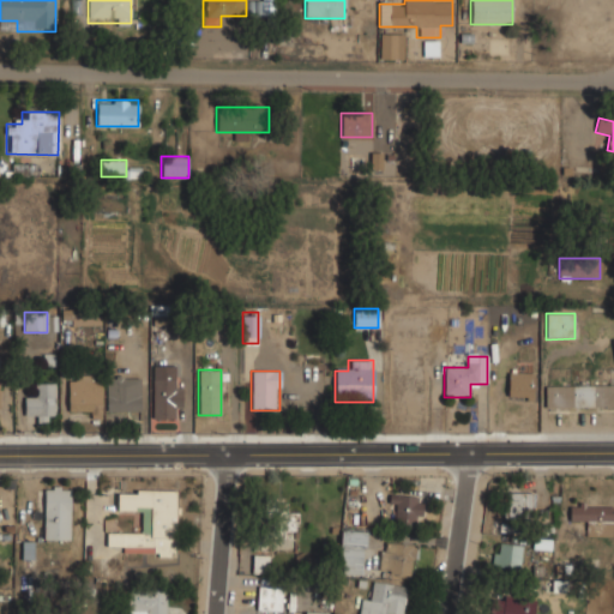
[(534,399),(534,373),(507,373),(507,399),(534,399)]
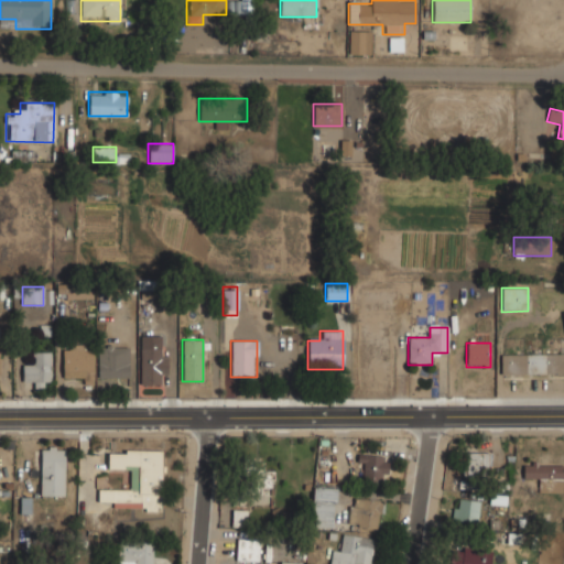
[(93,345),(62,345),(62,380),(93,380),(93,345)]
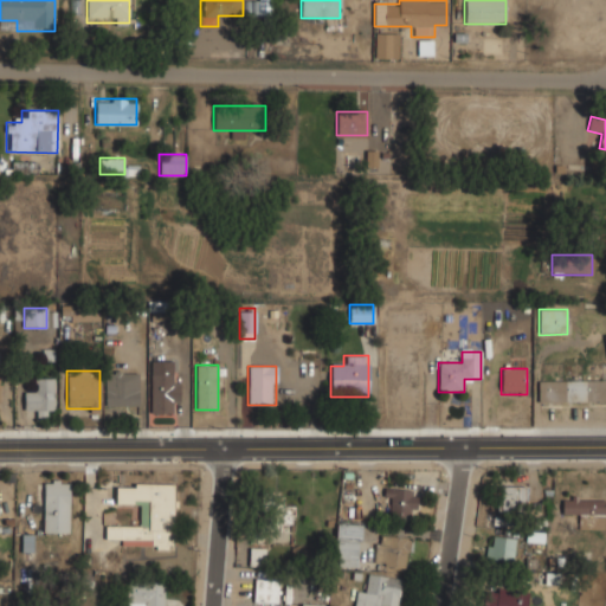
[(105,407),(139,407),(139,372),(105,372),(105,407)]
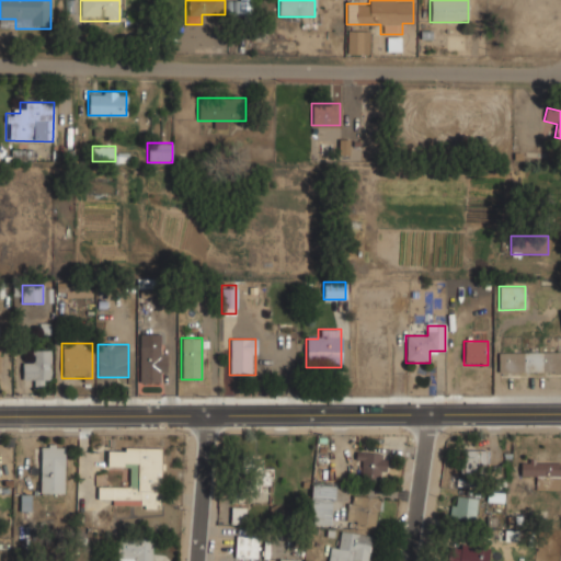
[(139,382),(160,382),(160,373),(167,373),(167,355),(160,354),(160,345),(140,345),(139,382)]
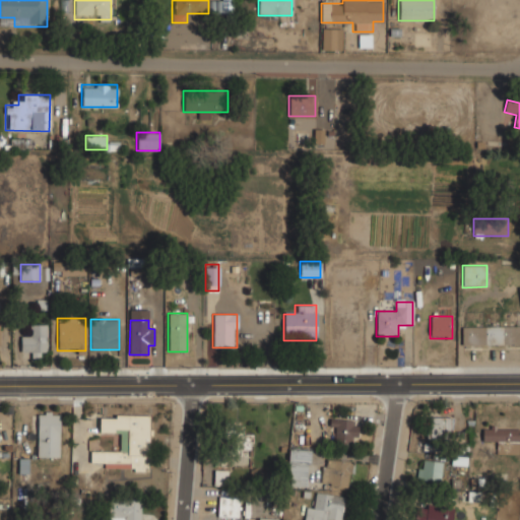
[(47,324),(28,324),(28,335),(19,335),(19,358),(47,358),(47,324)]
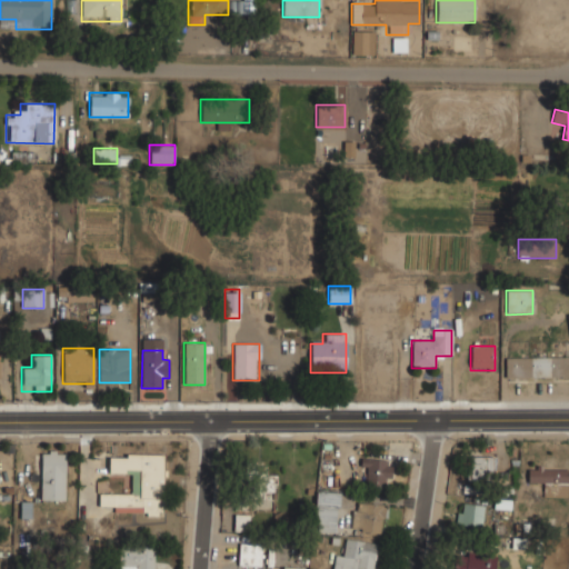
[(568,356),(505,357),(505,378),(568,377),(568,356)]
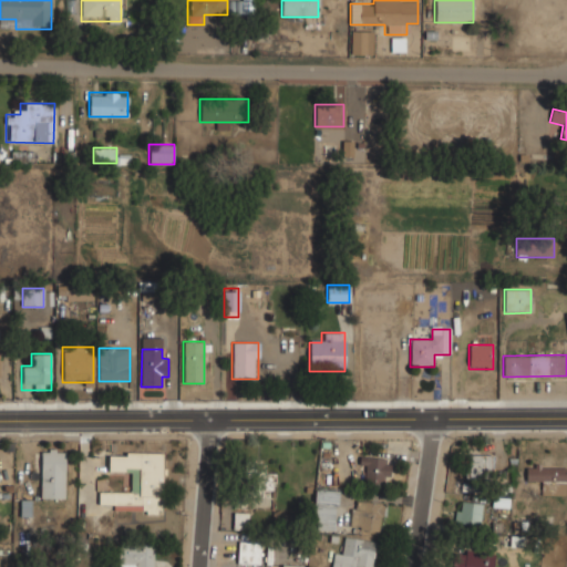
[(40,498),(65,498),(65,449),(40,449),(40,498)]
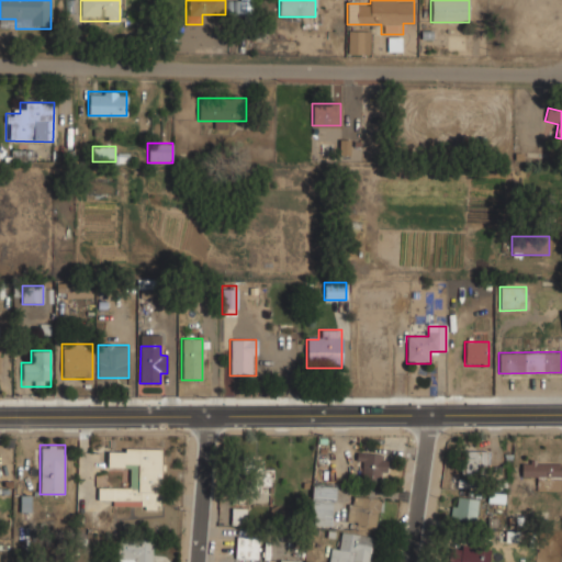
[(163,449),(107,447),(105,469),(128,469),(128,487),(97,487),(97,499),(112,499),(112,507),(161,508),(163,449)]
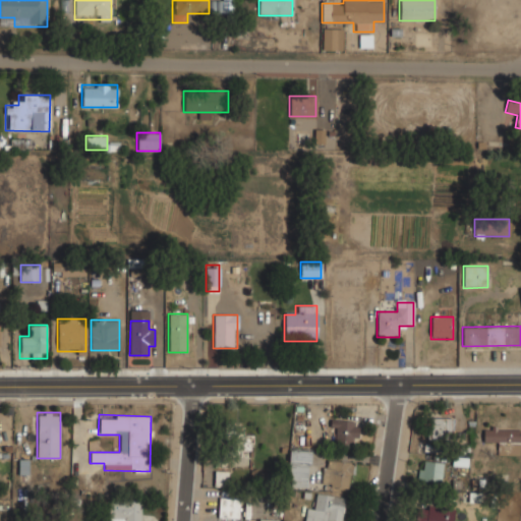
[(428,441),(451,441),(451,416),(428,416),(428,441)]
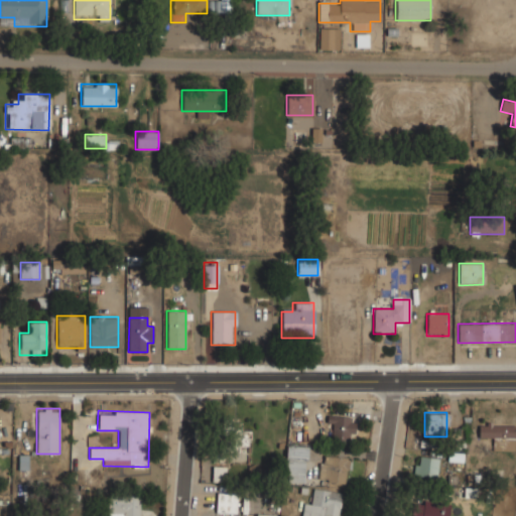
[(355,417),(331,417),(330,443),(354,443),(355,417)]
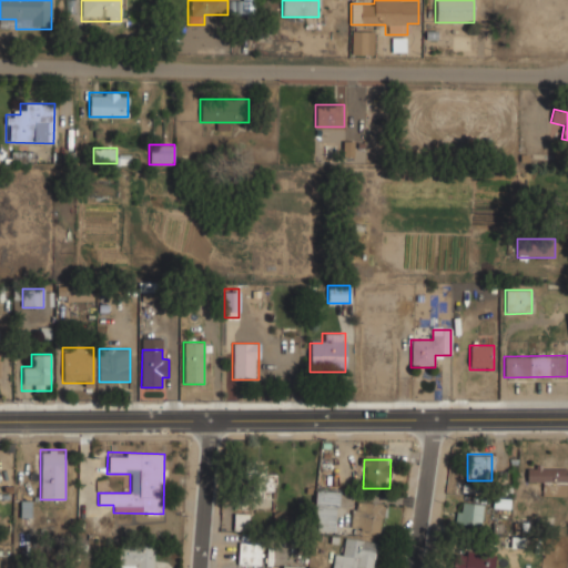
[(539,483),(539,489),(567,489),(567,467),(527,467),(527,483),(539,483)]
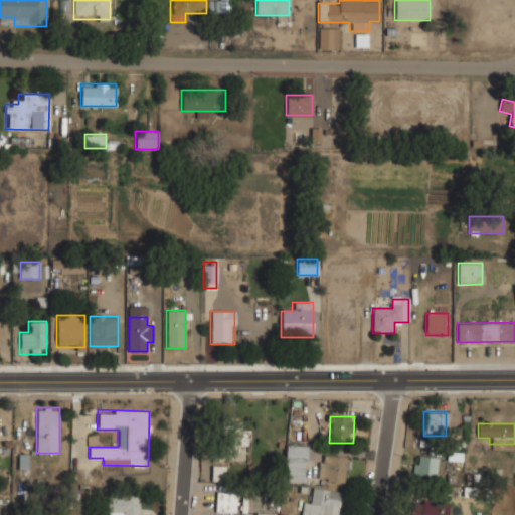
[(237,452),(237,446),(248,446),(248,431),(239,431),(239,424),(216,424),(216,452),(237,452)]
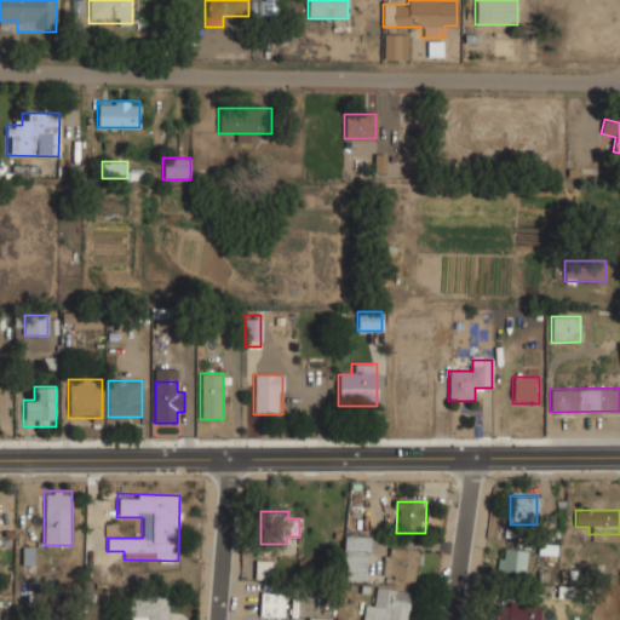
[(367,581),(368,537),(343,535),(342,580),(367,581)]
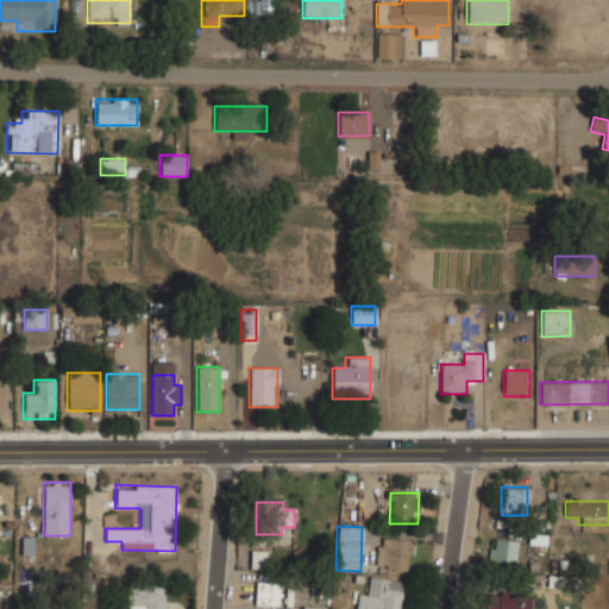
[(545,545),(545,534),(544,534),(544,527),(531,527),(531,545),(545,545)]
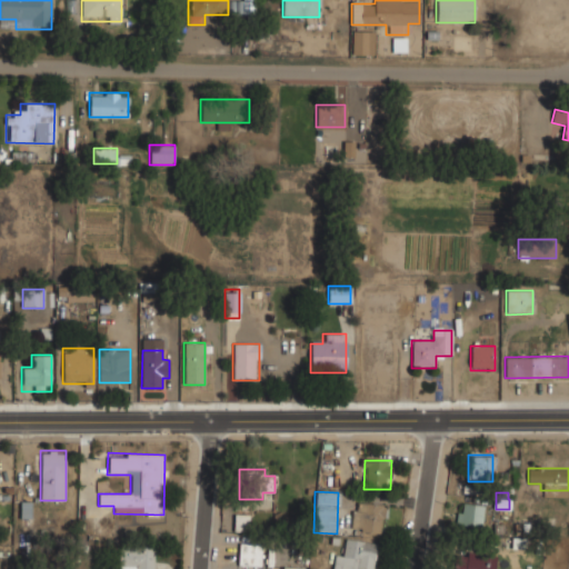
[(350,530),(382,533),(385,503),(352,500),(350,530)]
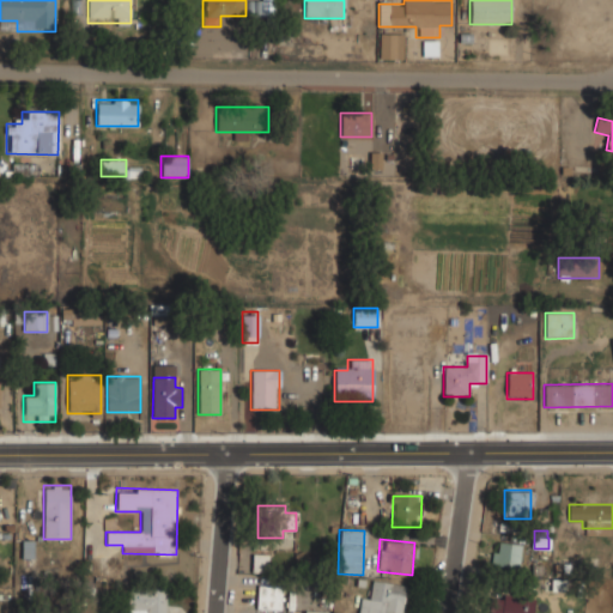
[(520,544),(493,544),(493,568),(520,568),(520,544)]
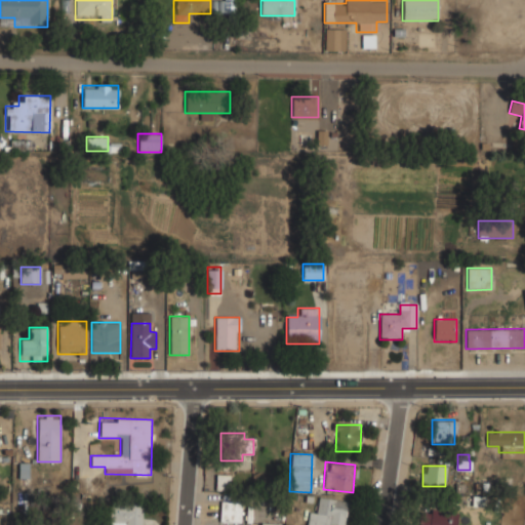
[(215,491),(230,491),(230,475),(215,475),(215,491)]
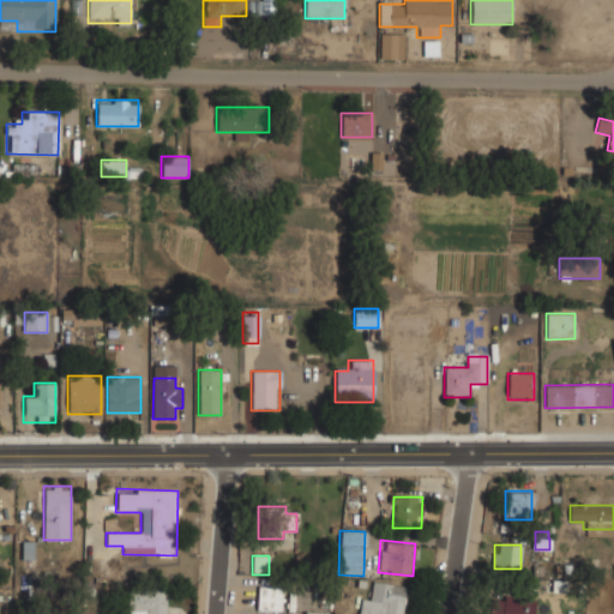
[(387,613),(404,613),(405,584),(373,583),(373,597),(360,596),(360,613),(387,613)]
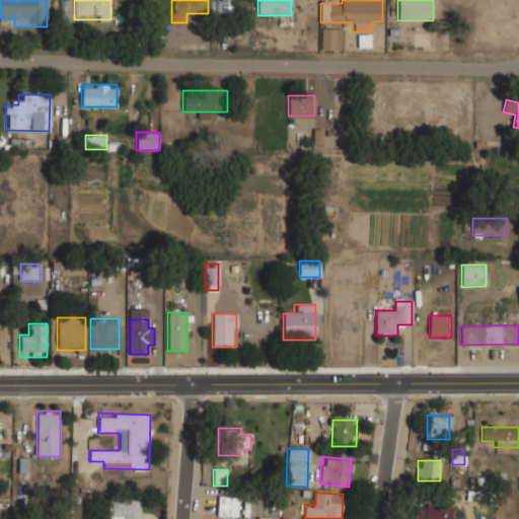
[(237,518),(237,497),(218,496),(217,518),(237,518)]
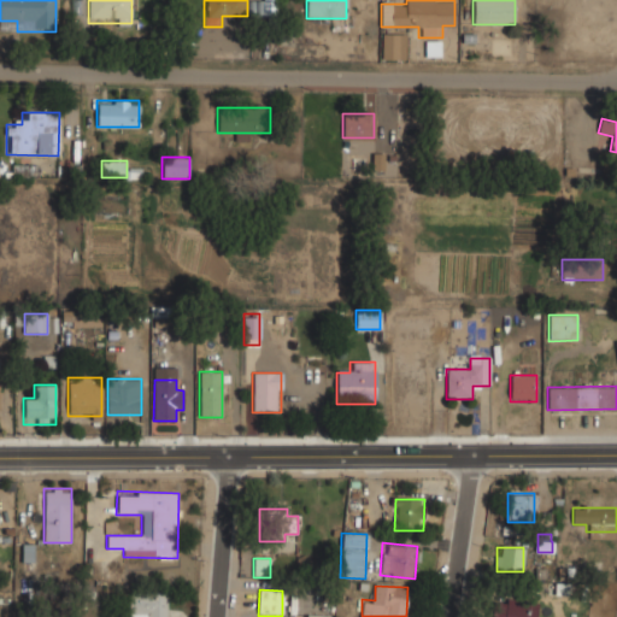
[(146,616),(169,616),(169,593),(130,593),(130,616),(146,616)]
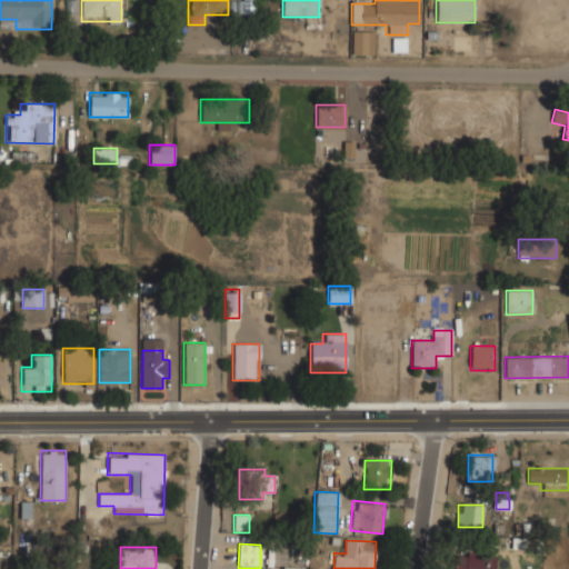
[(463,568),(462,568),(492,568),(493,557),(456,556),(455,568),(463,568)]
